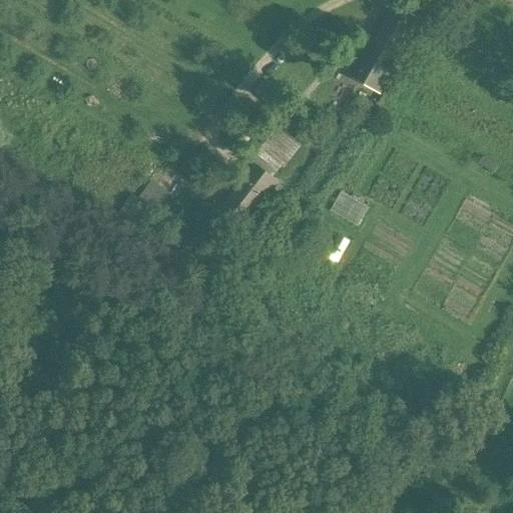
[(394,6),(352,78),(379,93),(420,22),(394,6)]
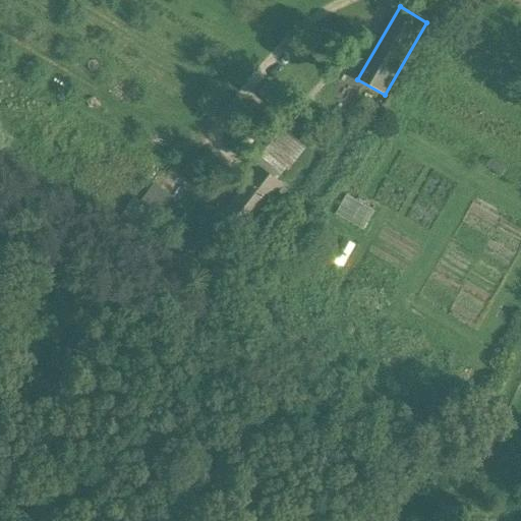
[(280,130),(231,191),(252,208),(300,147),(280,130)]
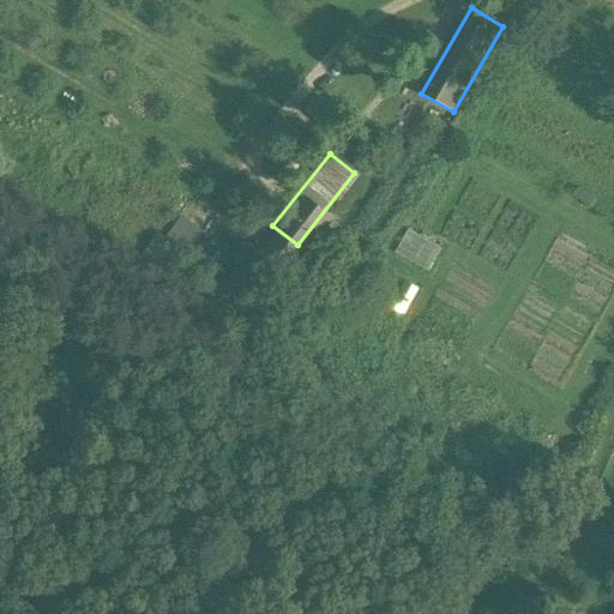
[(434,241),(405,228),(396,247),(425,262),(434,241)]
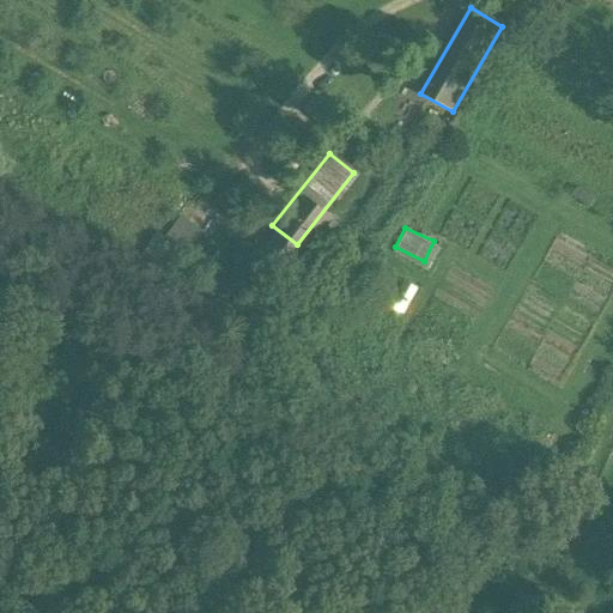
[(150,263),(167,240),(157,232),(140,256),(150,263)]
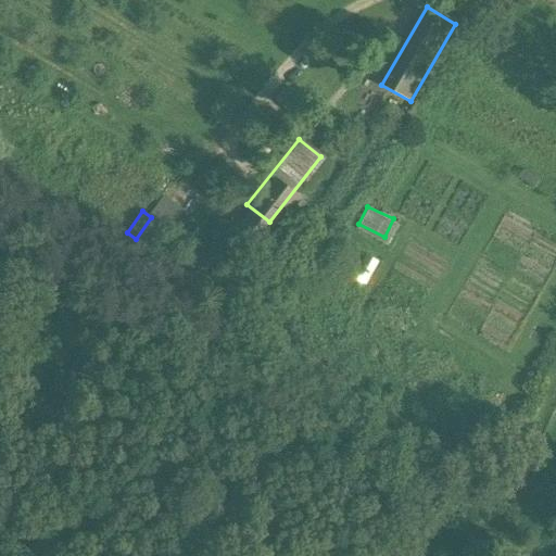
[(155,251),(169,229),(161,224),(147,245),(155,251)]
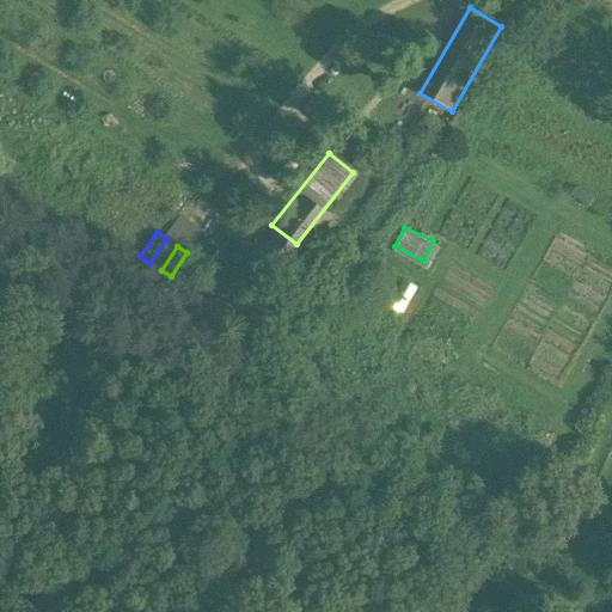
[(248,277),(234,279),(237,294),(250,292),(248,277)]
